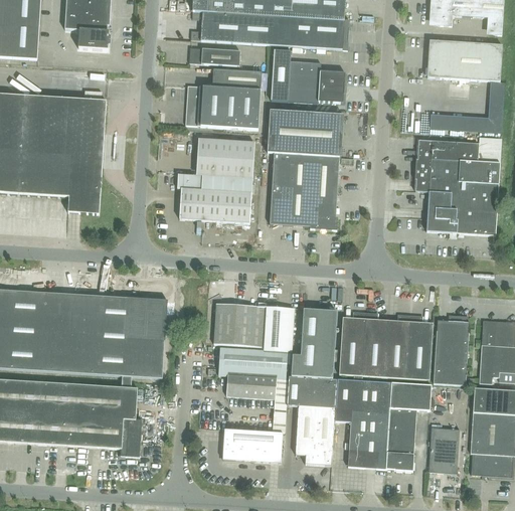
[(0,0),(0,55),(37,58),(40,0),(0,0)]
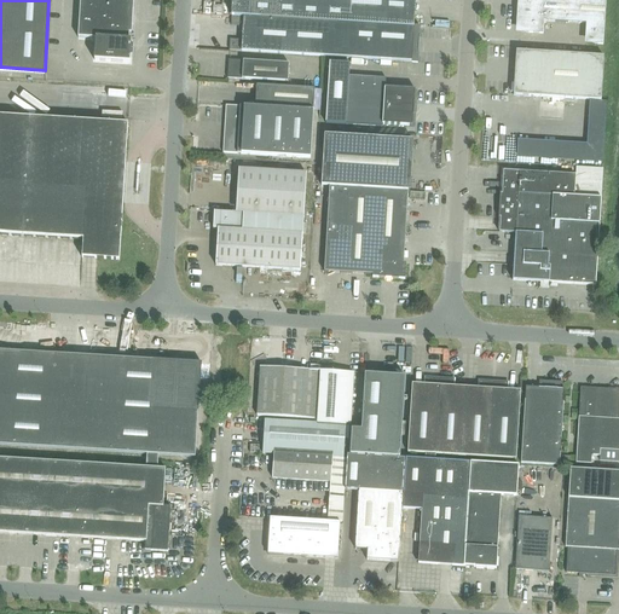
[(129,22),(131,0),(80,0),(77,34),(96,35),(94,57),(129,59),(132,36),(128,36),(129,22)]
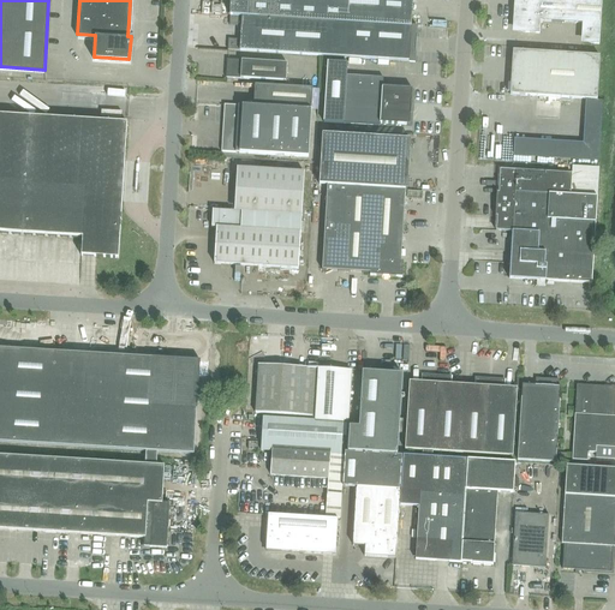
[(231,0),(230,22),(242,22),(240,36),(228,35),(228,46),(239,47),(408,58),(415,58),(416,47),(410,47),(411,33),(417,33),(417,23),(411,23),(412,0),(231,0)]
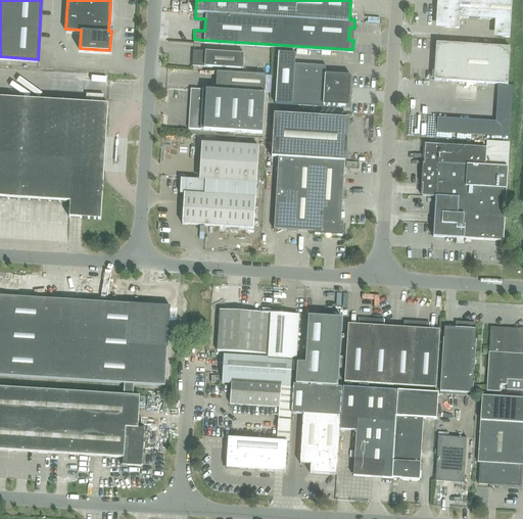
[(459,25),(460,14),(496,16),(495,24),(495,25),(496,26),(496,27),(497,29),(498,30),(500,31),(501,32),(502,33),(503,33),(505,34),(506,34),(510,34),(511,0),(438,0),(437,14),(438,15),(438,17),(439,18),(440,20),(441,21),(442,22),(443,22),(445,24),(446,25),(459,25)]
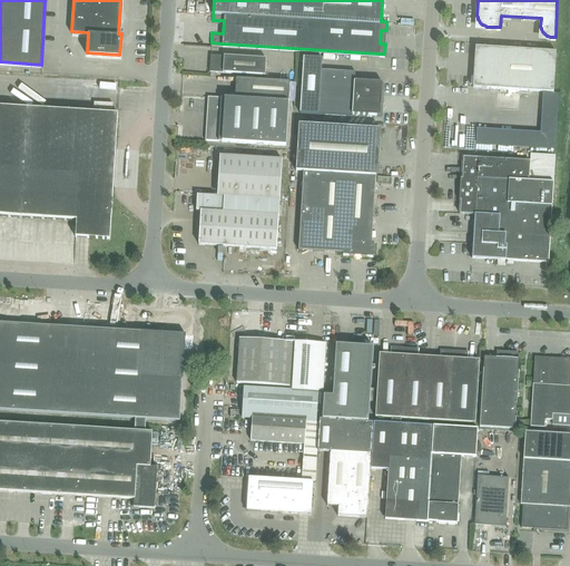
[(475,44),(473,84),(553,89),(556,48),(475,44)]
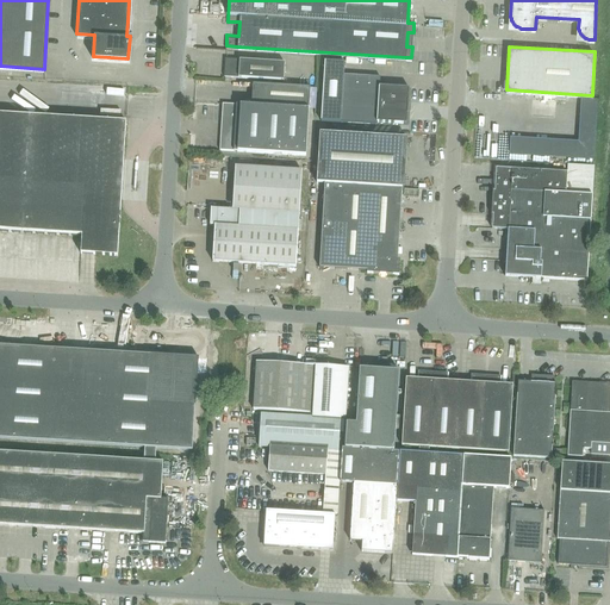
[(285,60),(225,56),(224,74),(284,78),(285,60)]
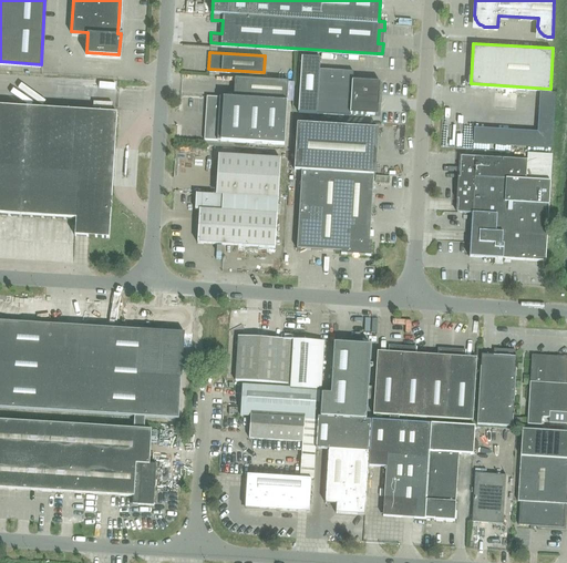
[(320,54),(301,53),(298,109),(350,112),(350,110),(378,112),(380,79),(352,77),(353,68),(320,65),(320,54)]
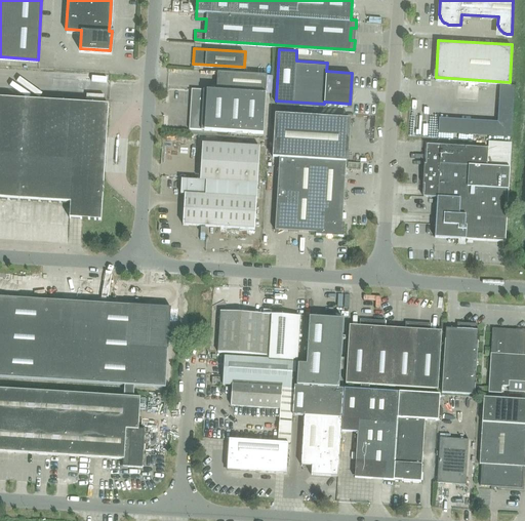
[(228,70),(216,70),(215,87),(192,86),(189,126),(263,131),(267,73),(228,70)]
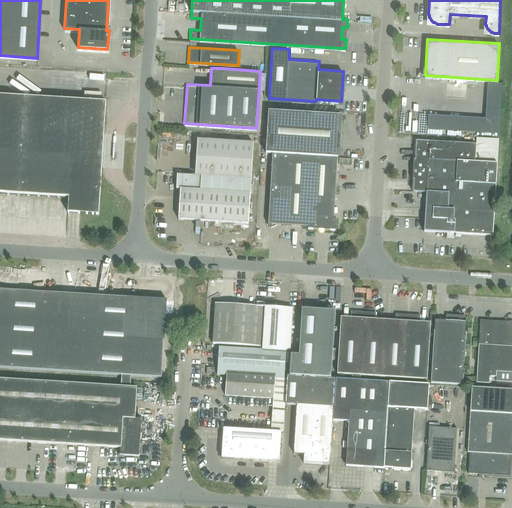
[(0,92),(0,190),(68,194),(67,210),(98,212),(106,99),(0,92)]
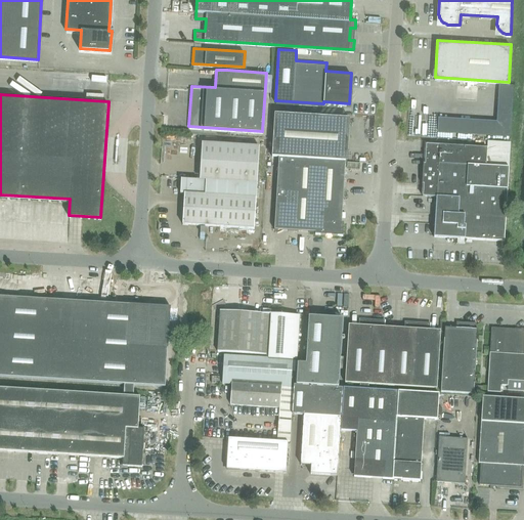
[(278,155),(274,227),(315,229),(315,231),(325,232),(326,231),(332,231),(332,232),(343,233),(344,220),(341,220),(345,159),(347,159),(350,116),(275,111),(272,154),(278,155)]
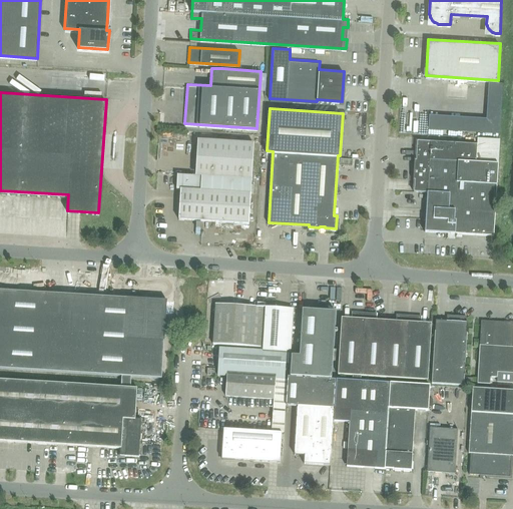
[(414,155),(413,177),(414,177),(413,188),(427,189),(426,206),(425,215),(425,229),(493,233),(499,135),(479,134),(478,141),(469,141),(417,138),(415,155),(414,155)]
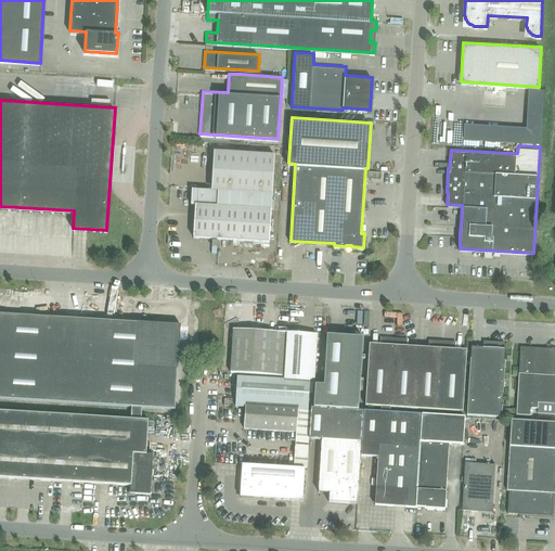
[(214,149),(211,188),(192,187),(191,202),(195,202),(193,234),(269,240),(274,153),(214,149)]
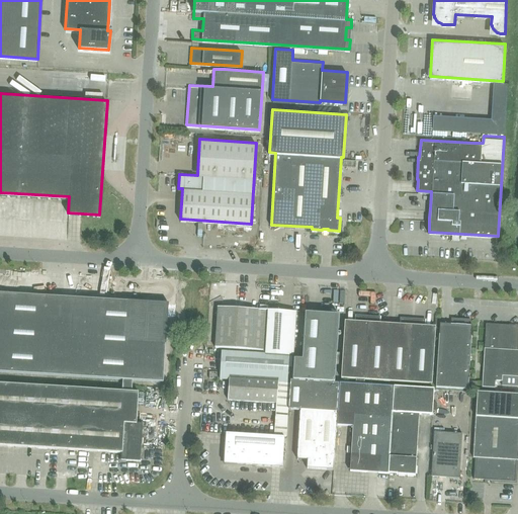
[(0,289),(0,368),(66,373),(71,294),(0,289)]
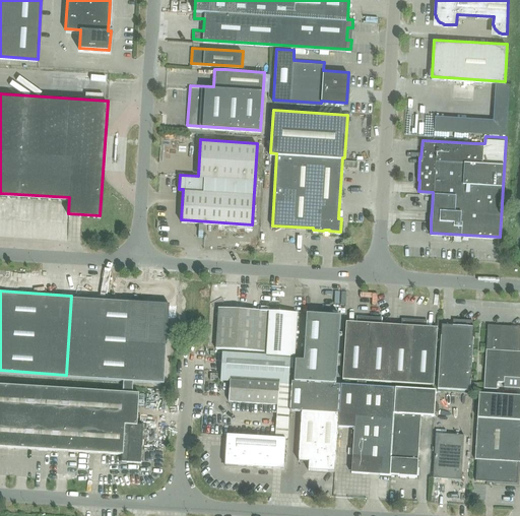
[(71,296),(66,375),(123,378),(123,383),(133,384),(133,379),(161,381),(164,381),(170,302),(161,302),(71,296)]
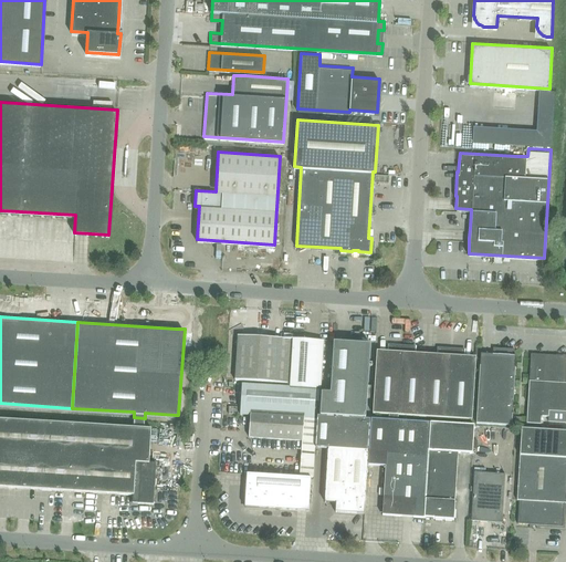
[(234,377),(257,378),(260,334),(238,332),(234,377)]
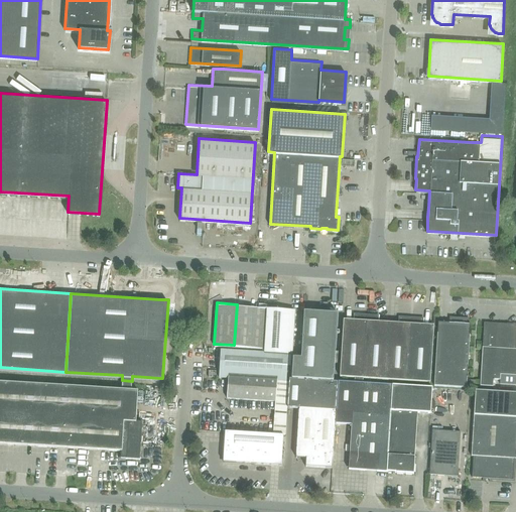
[(237,304),(234,345),(264,347),(267,305),(237,304)]
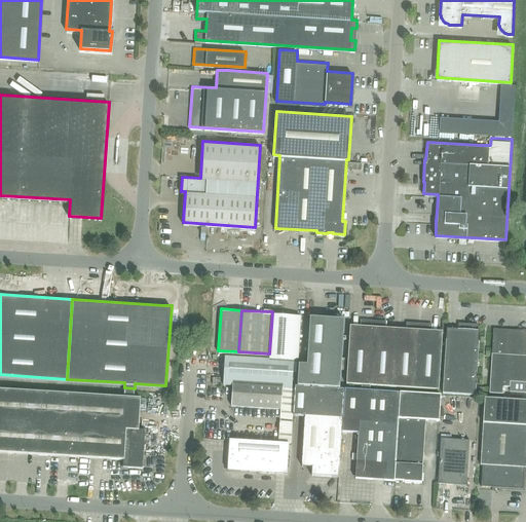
[(301,313),(272,311),(269,353),(269,356),(294,357),(294,356),(297,357),(297,350),(299,350),(301,313)]
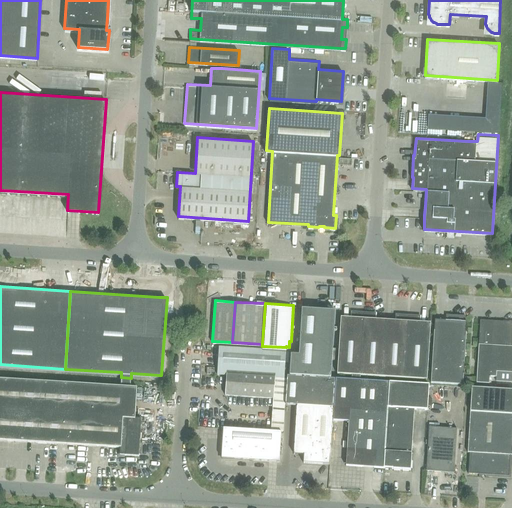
[(288,352),(287,373),(331,376),(335,308),(301,306),(298,352),(288,352)]
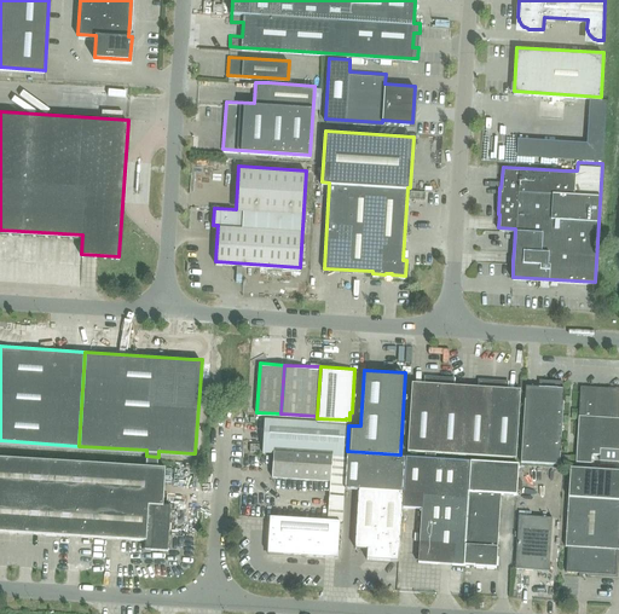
[(411,380),(408,449),(516,456),(520,387),(509,386),(507,386),(508,378),(479,377),(479,384),(453,382),(453,375),(426,374),(424,381),(423,381),(411,380)]
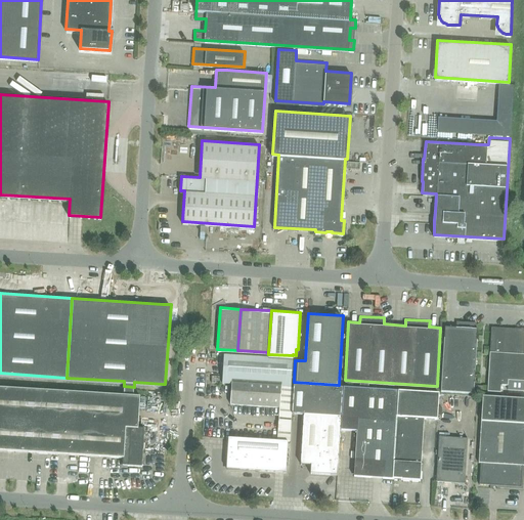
[(441,389),(474,391),(478,327),(476,327),(476,325),(475,325),(476,321),(461,320),(461,323),(456,323),(456,325),(444,325),(441,389)]
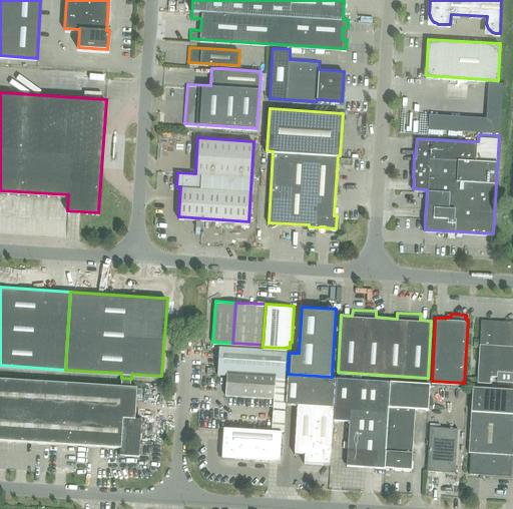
[(481,318),(477,381),(490,381),(490,374),(497,375),(497,369),(512,370),(512,344),(512,336),(512,322),(510,319),(510,320),(481,318)]
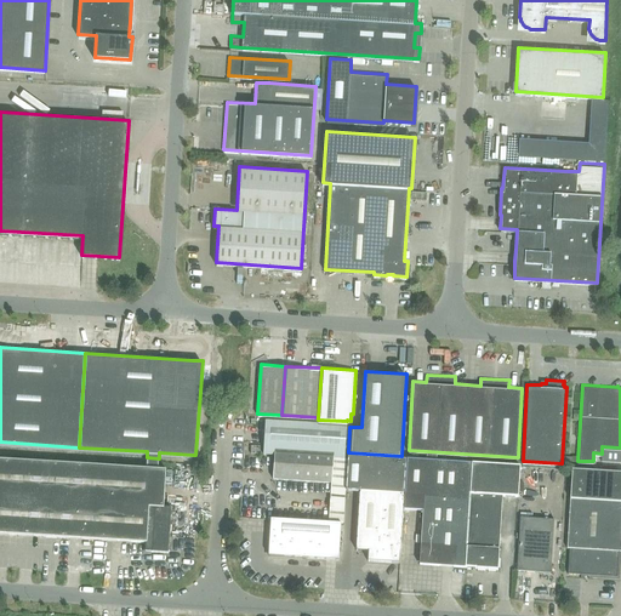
[(263,445),(346,450),(346,422),(266,417),(263,445)]
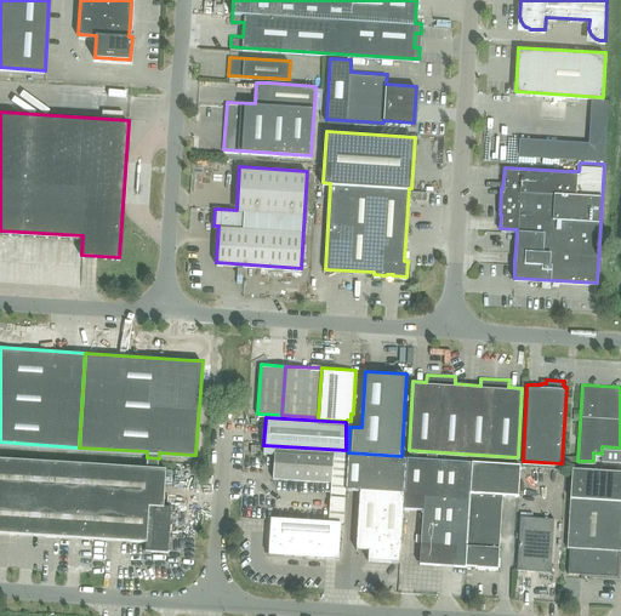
[(274,448),(274,467),(273,475),(331,479),(334,451),(274,448)]
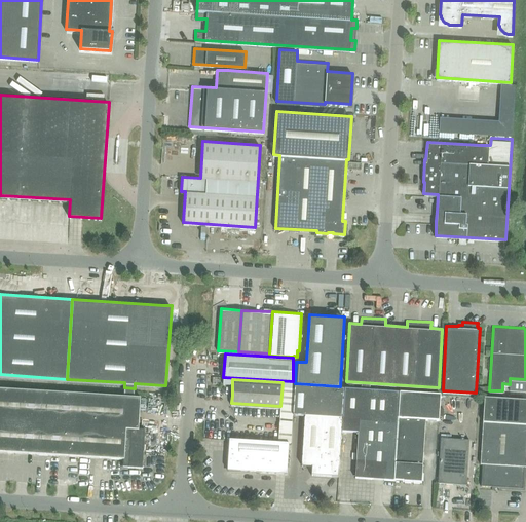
[(340,386),(295,383),(293,413),(305,414),(302,463),(312,464),(311,473),(338,475),(343,386),(340,386)]
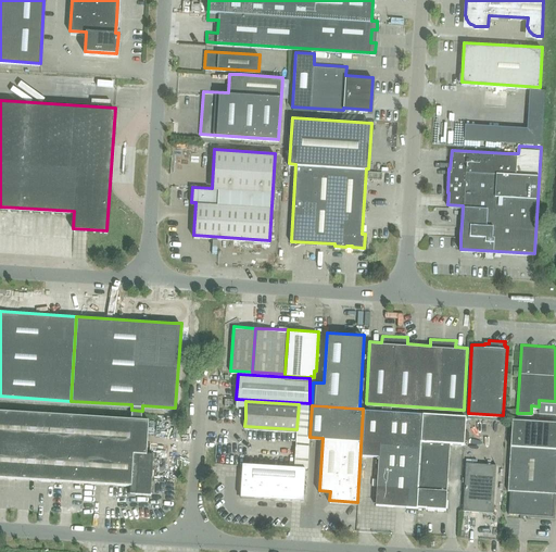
[(0,475),(100,481),(122,483),(130,483),(130,491),(151,492),(153,452),(146,451),(148,418),(141,417),(142,411),(131,410),(131,417),(0,408),(0,475)]
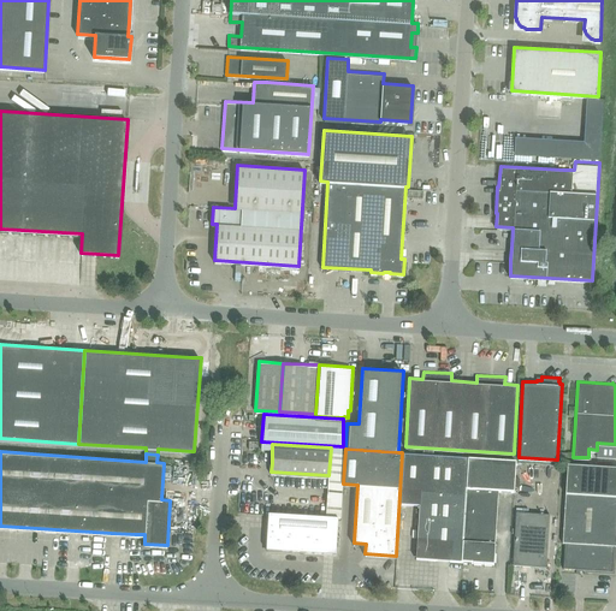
[(461,559),(468,456),(403,452),(401,488),(401,502),(419,503),(416,557),(461,559)]
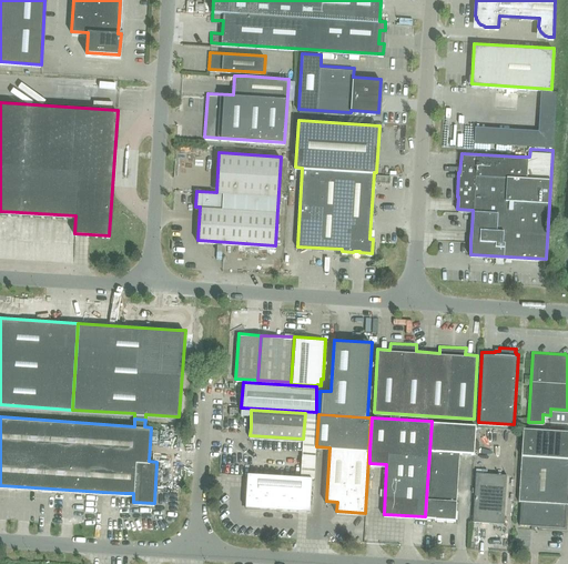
[(432,421),(425,516),(455,519),(456,500),(459,451),(474,452),(476,423),(432,421)]
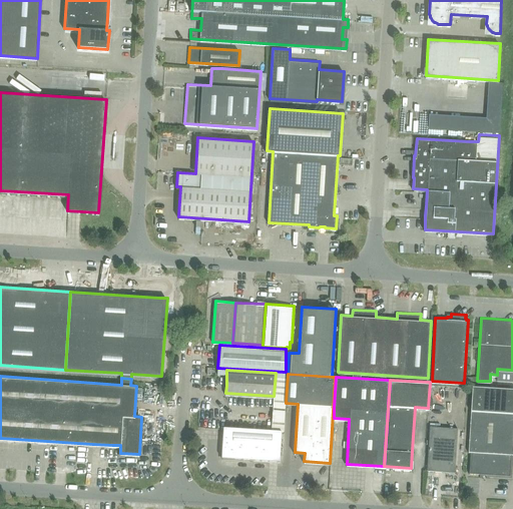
[(512,387),(472,385),(467,450),(470,450),(469,471),(510,474),(511,453),(512,452),(512,387)]
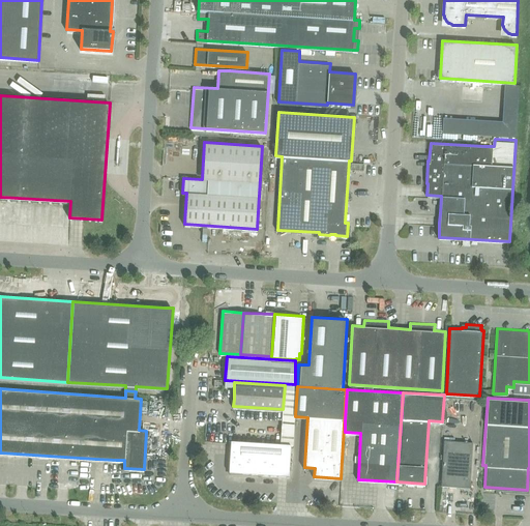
[(441,485),(470,487),(473,441),(444,439),(441,485)]
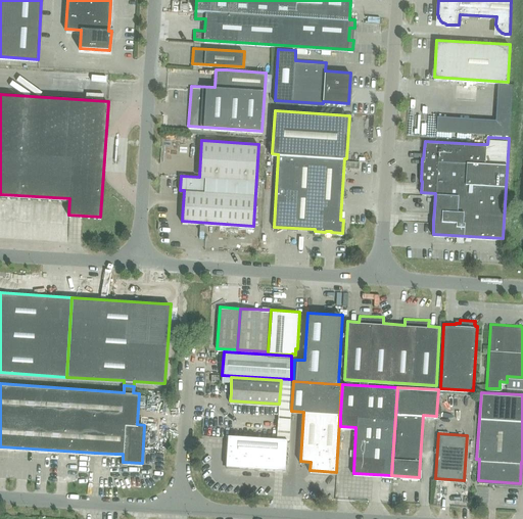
[(228,434),(226,465),(285,469),(287,438),(228,434)]
